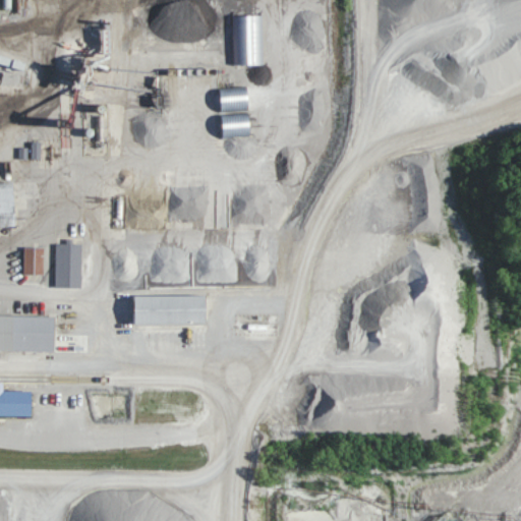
[(263,63),(262,14),(232,14),(233,64),(263,63)]
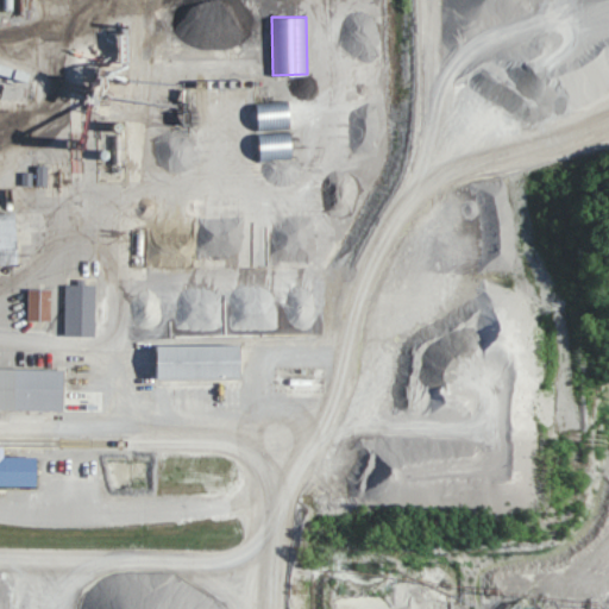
[(259,108),(261,131),(293,130),(292,110),(267,111),(267,108),(259,108)]
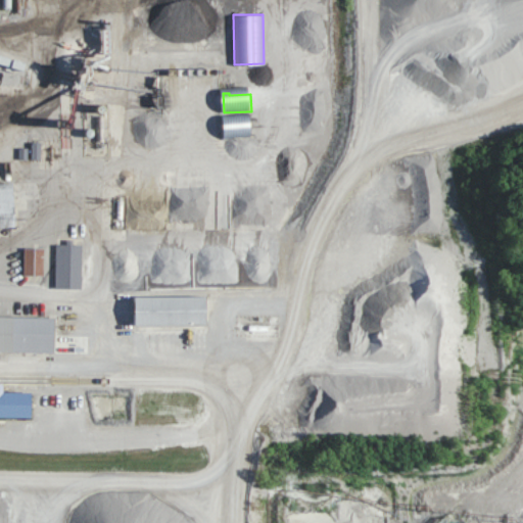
[(225,114),(225,137),(253,137),(252,113),(225,114)]
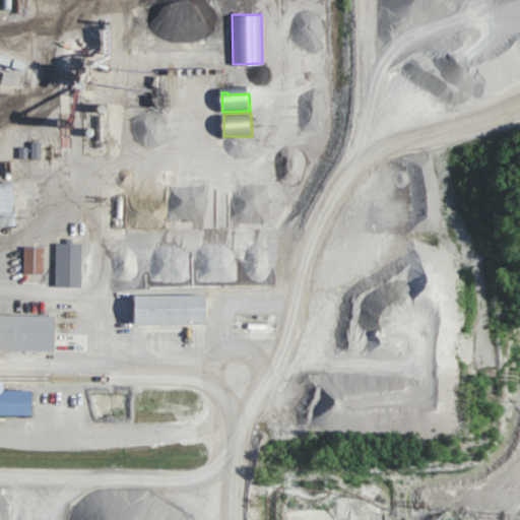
[(0,224),(16,224),(14,181),(0,181),(0,224)]
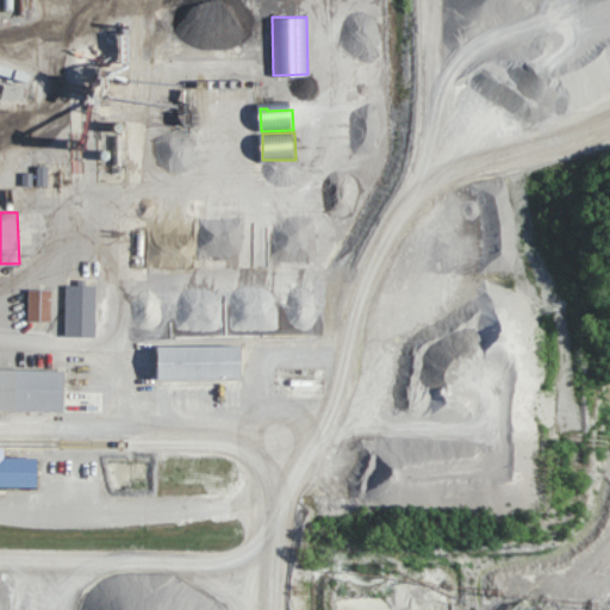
[(95,324),(97,286),(66,285),(64,323),(95,324)]
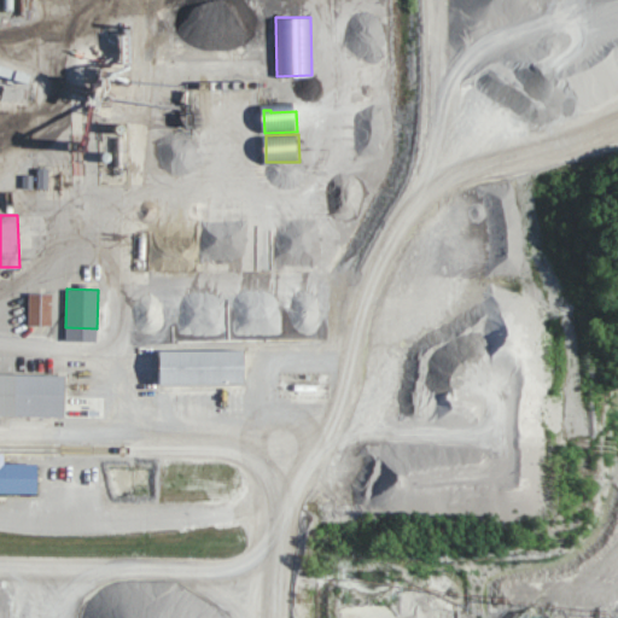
[(29,326),(52,325),(52,292),(29,293),(29,326)]
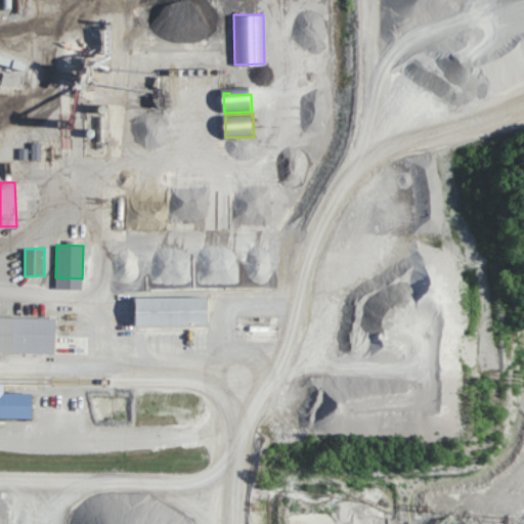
[(137,325),(209,324),(209,296),(137,297),(137,325)]
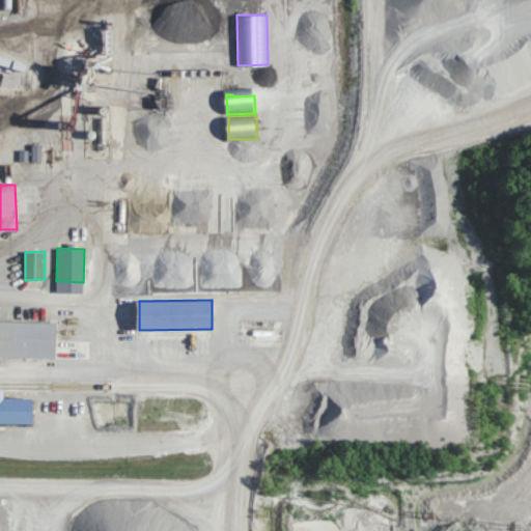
[(0,356),(57,358),(58,322),(0,319),(0,356)]
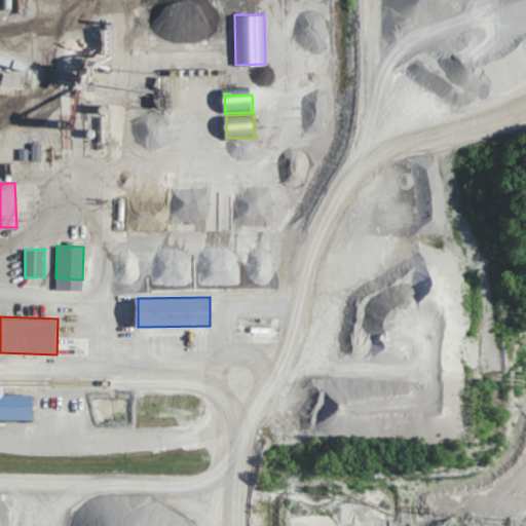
[(0,419),(33,420),(34,395),(3,395),(3,386),(0,386),(0,419)]
